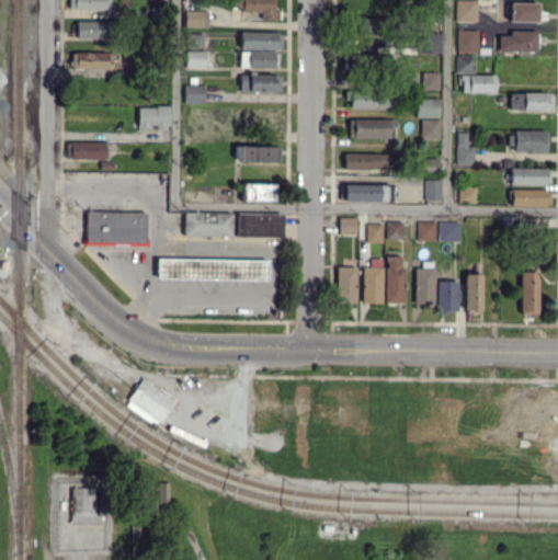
[(71,0),(71,10),(112,11),(112,0),(71,0)]
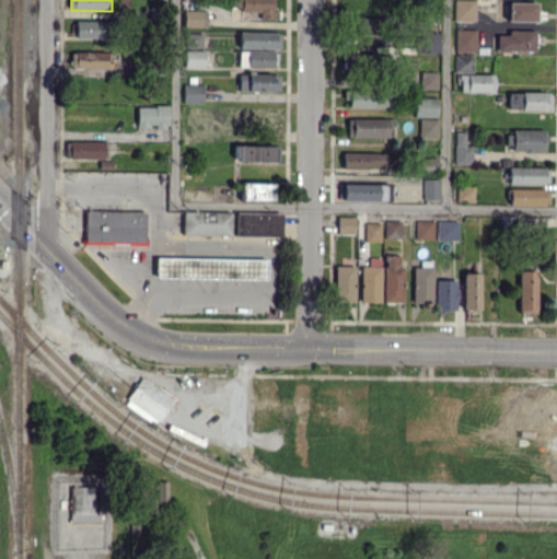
[(277,0),(232,0),(233,8),(242,8),(242,13),(266,12),(266,20),(281,20),(281,11),(278,11),(277,0)]
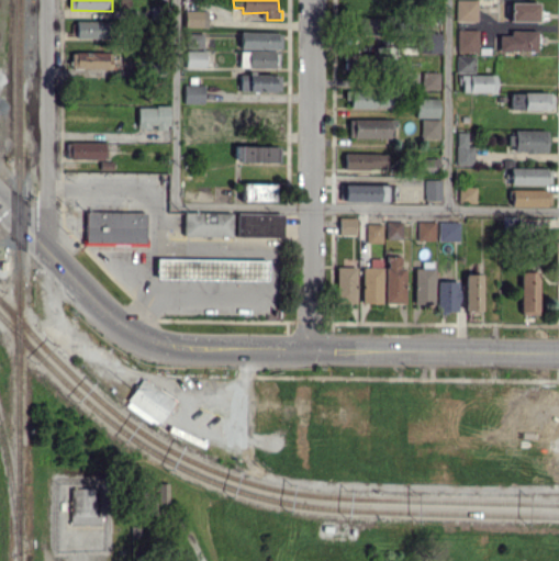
[(459,22),(481,22),(480,0),(458,1),(459,22)]
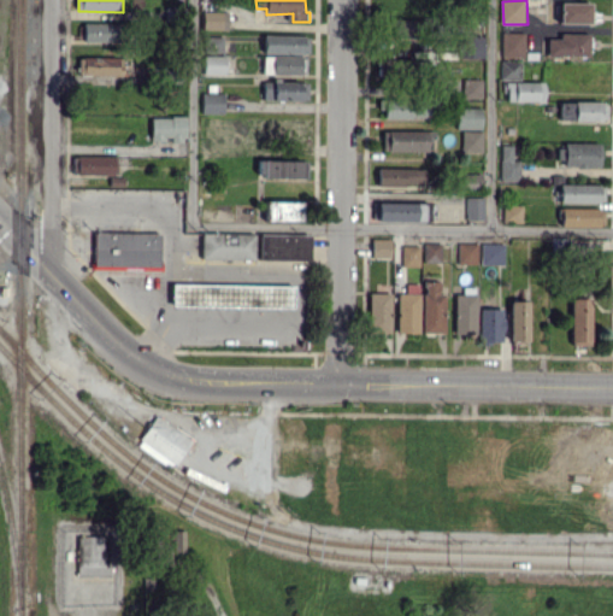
[(563,24),(593,24),(593,4),(563,4),(563,24)]
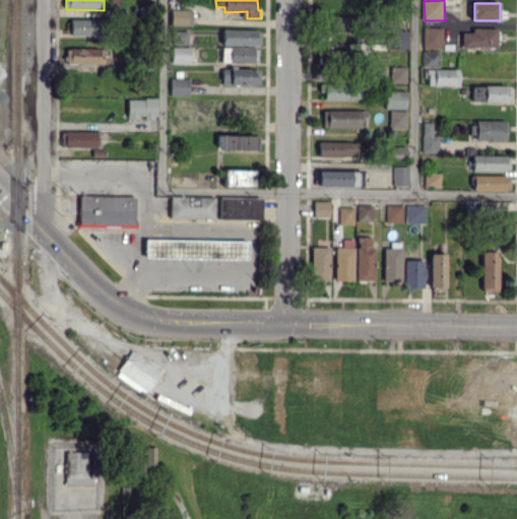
[(194,11),(173,10),(173,25),(194,26),(194,11)]
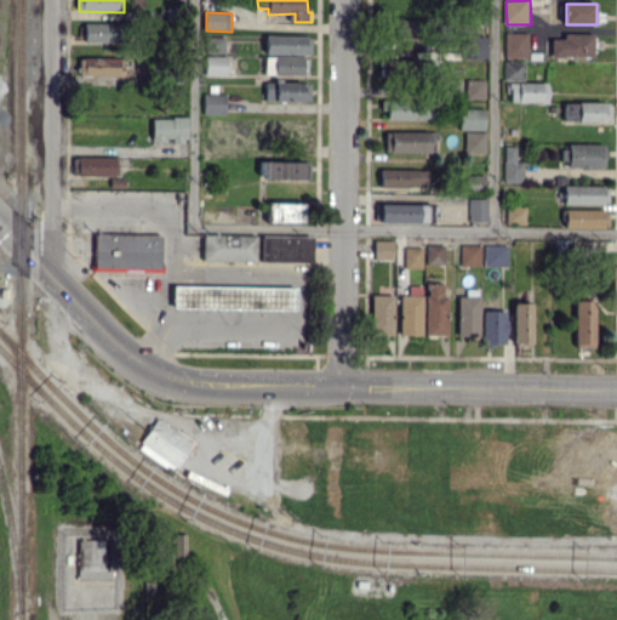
[(422,41),(421,20),(396,21),(399,43),(422,41)]
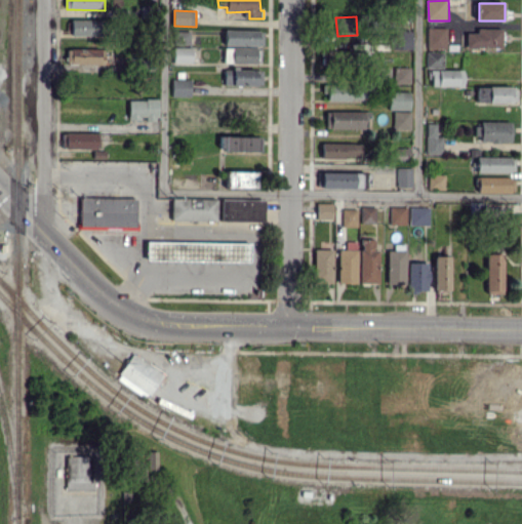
[(74,36),(104,36),(104,21),(74,21),(74,36)]
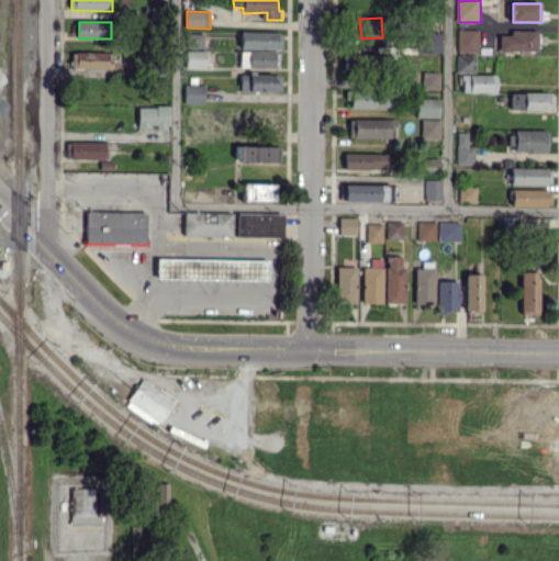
[(481,53),(481,30),(459,30),(459,53),(481,53)]
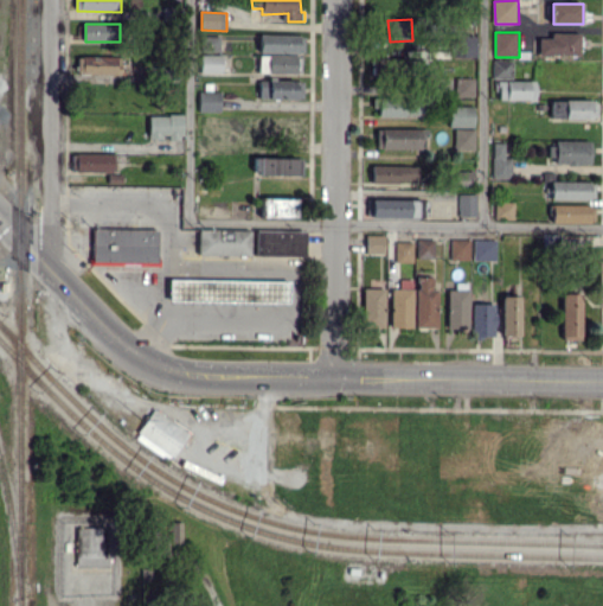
[(541,38),(541,56),(582,57),(582,33),(553,33),(553,38),(541,38)]
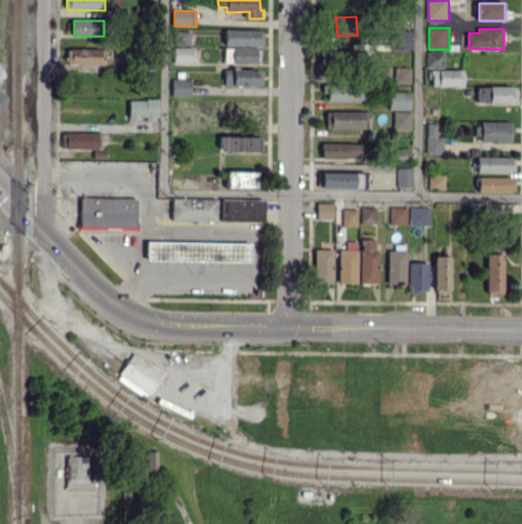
[(226,46),(265,46),(266,31),(227,30),(226,46)]
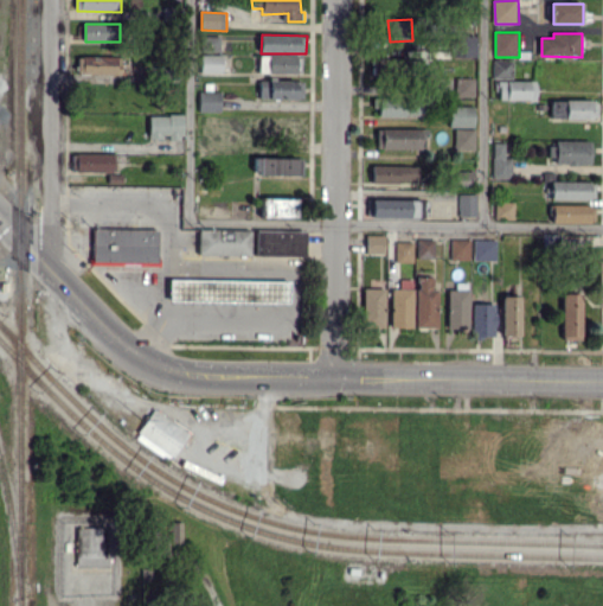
[(478,57),(478,36),(456,37),(456,58),(478,57)]
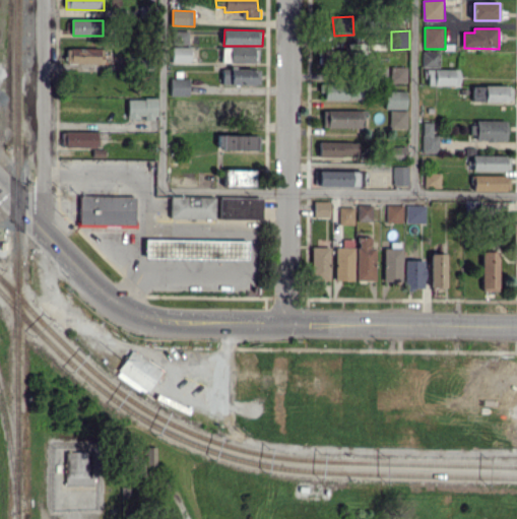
[(190,45),(190,31),(173,31),(173,45),(190,45)]
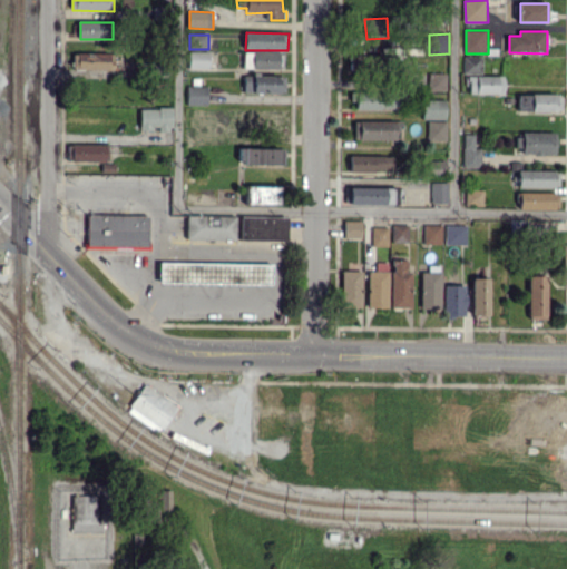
[(191,70),(211,69),(211,51),(191,52),(191,70)]
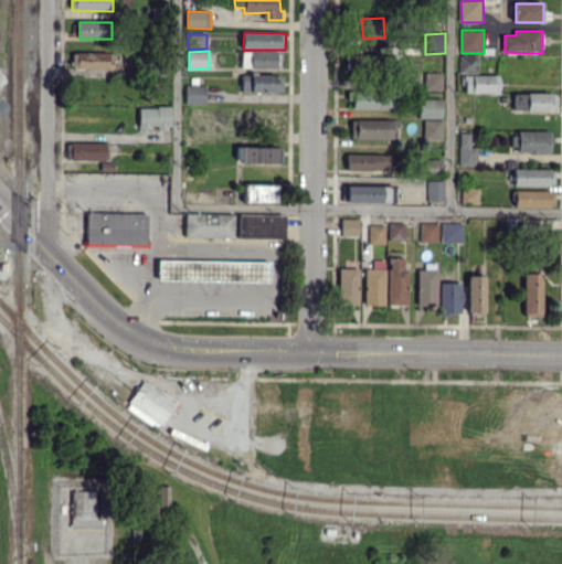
[(87,75),(115,74),(114,52),(74,53),(75,68),(86,68),(87,75)]
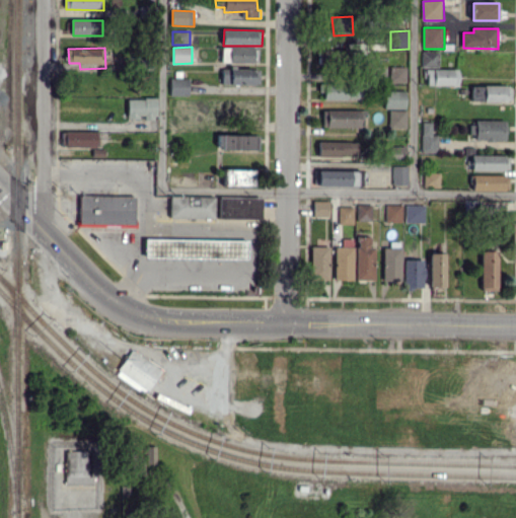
[(223,63),(260,63),(260,48),(223,48),(223,63)]
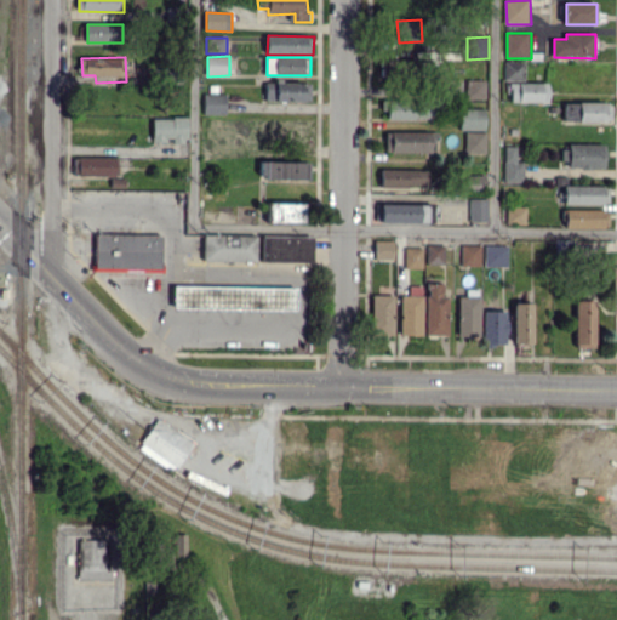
[(384,60),(384,79),(413,80),(413,60),(384,60)]
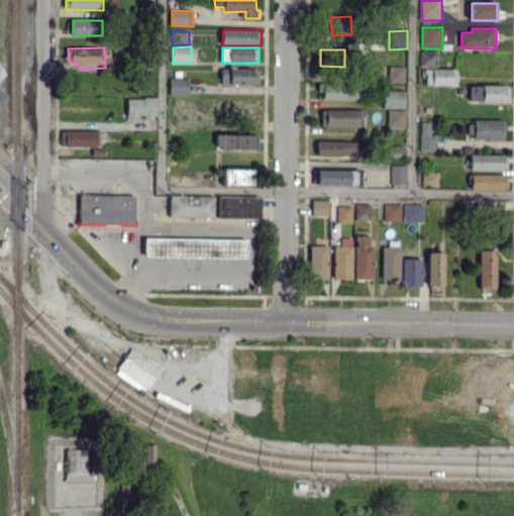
[(422,67),(438,67),(439,52),(422,52),(422,67)]
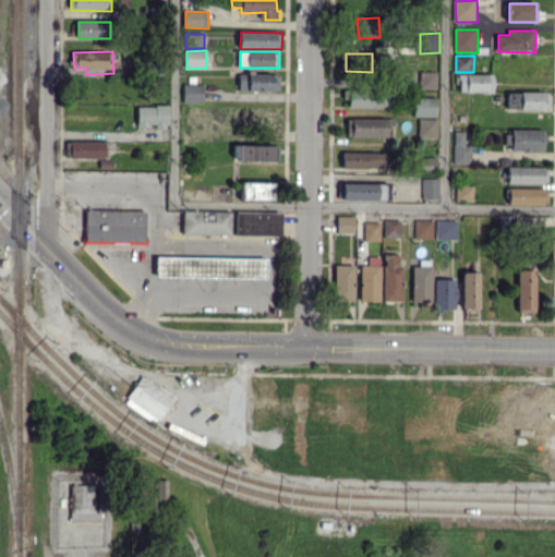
[(439,72),(421,72),(421,89),(439,89),(439,72)]
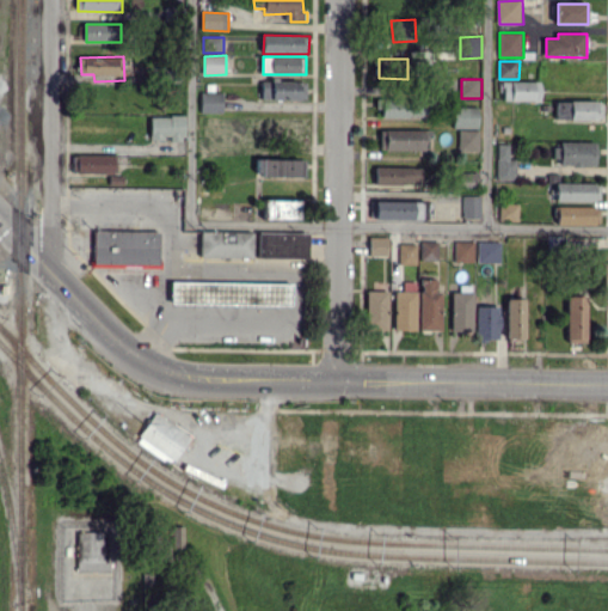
[(263,81),(263,101),(308,101),(308,81),(263,81)]
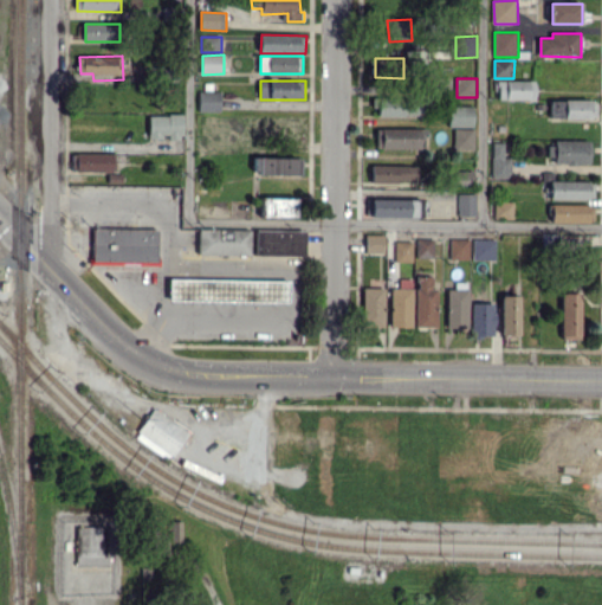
[(500,100),(537,100),(538,81),(500,81),(500,100)]
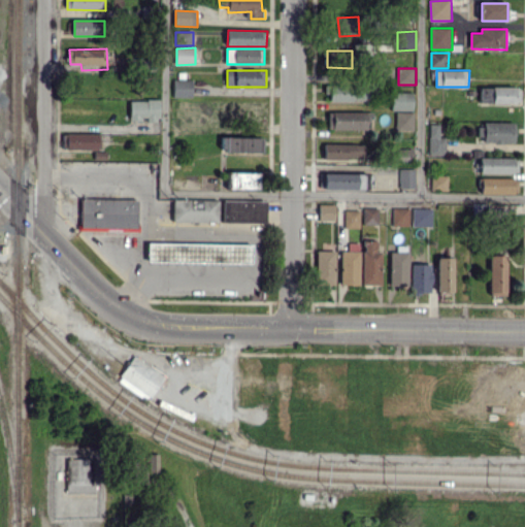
[(194,98),(194,80),(175,80),(174,98),(194,98)]
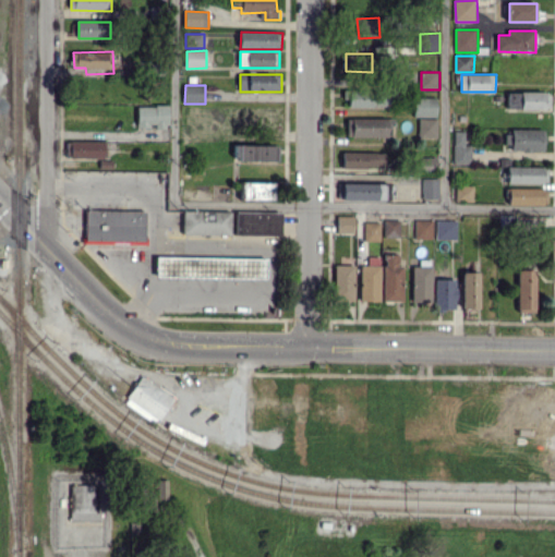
[(390,109),(390,91),(349,89),(349,108),(390,109)]
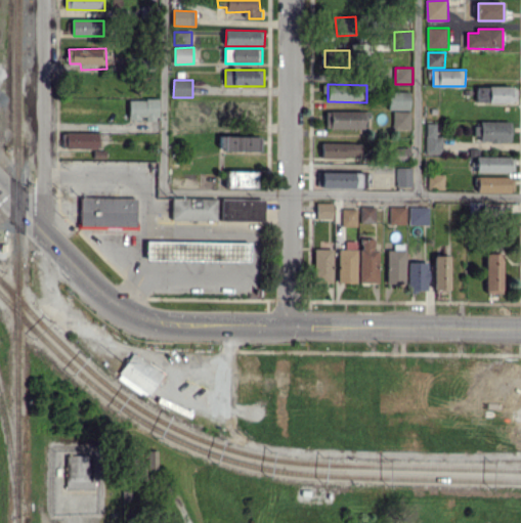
[(479,86),(479,102),(517,103),(517,87),(479,86)]
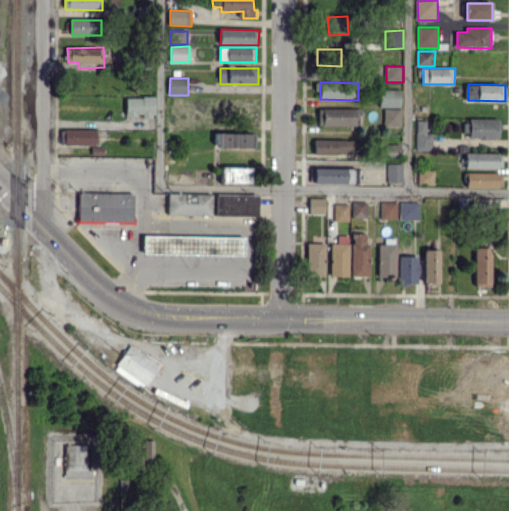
[(402,90),(381,89),(380,108),(402,108),(402,90)]
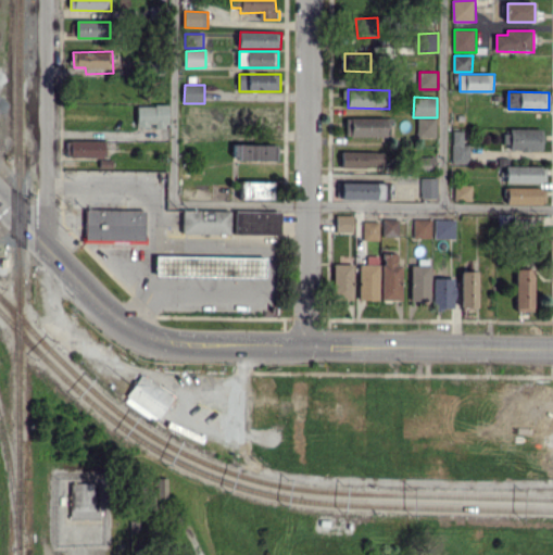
[(170,106),(139,105),(139,127),(155,127),(155,129),(168,129),(170,106)]
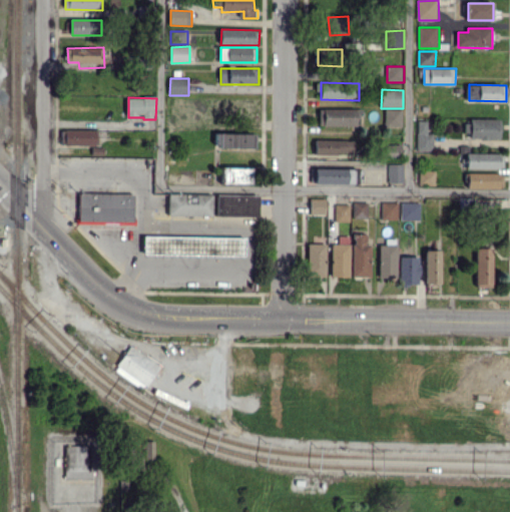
[(199,110),(199,98),(171,98),(171,110),(199,110)]
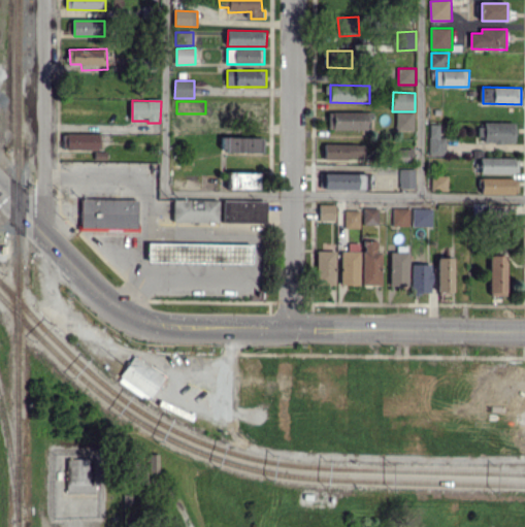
[(224,101),(223,118),(266,119),(267,102),(224,101)]
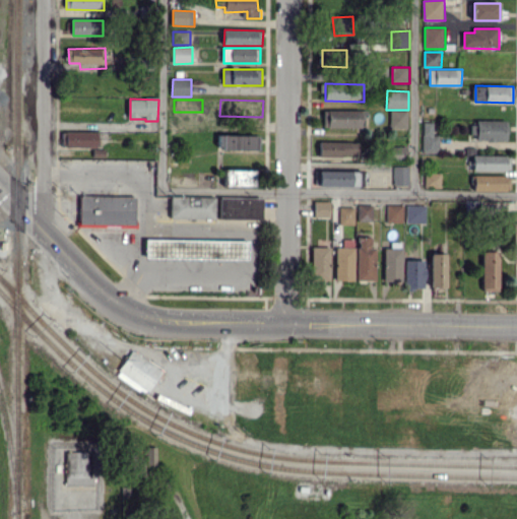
[(362,128),(363,111),(324,111),(324,128),(362,128)]
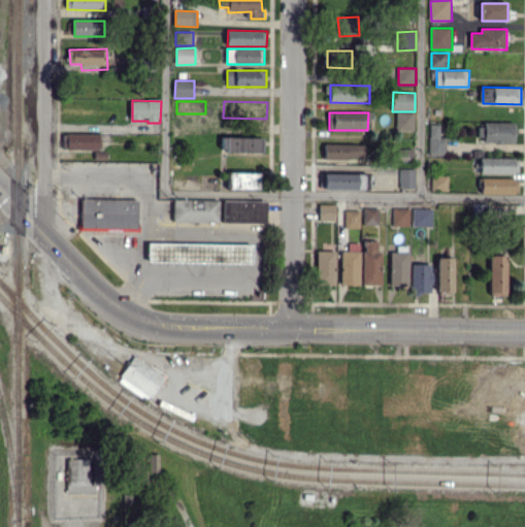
[(416,131),(416,112),(398,112),(398,131),(416,131)]
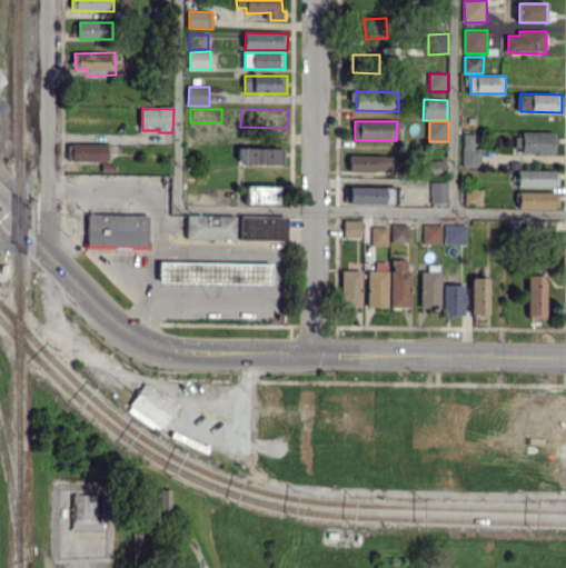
[(205,146),(205,130),(187,130),(187,146),(205,146)]
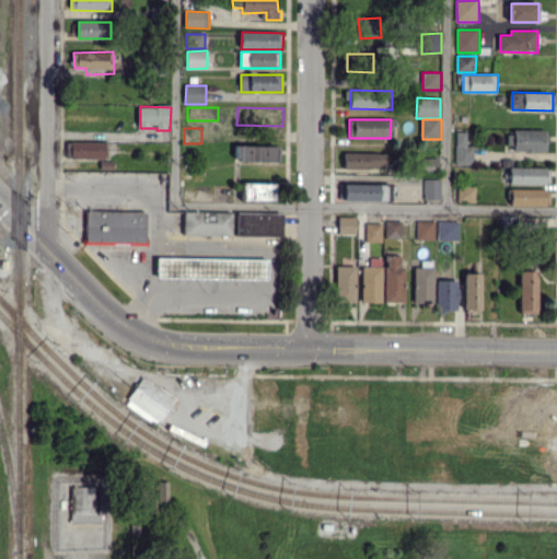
[(547,151),(547,132),(510,131),(509,150),(547,151)]
